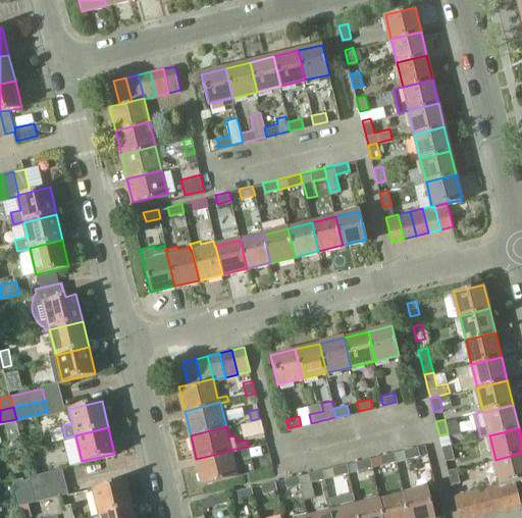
[(441,446),(445,459),(454,457),(451,444),(441,446)]
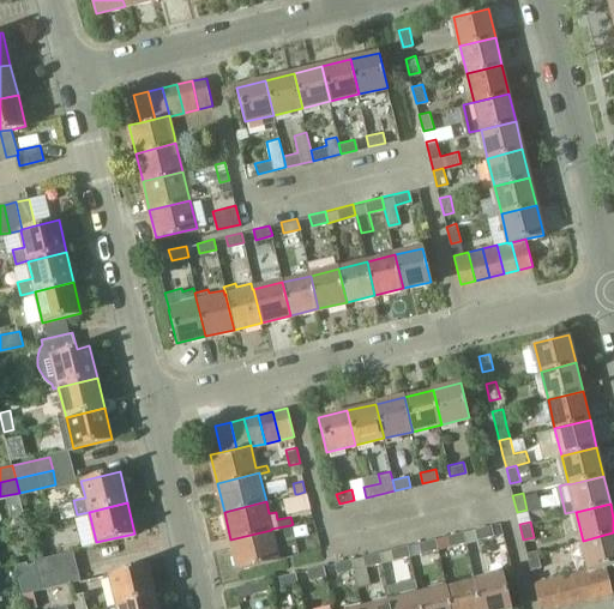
[(493,534),(491,523),(474,528),(476,537),(493,534)]
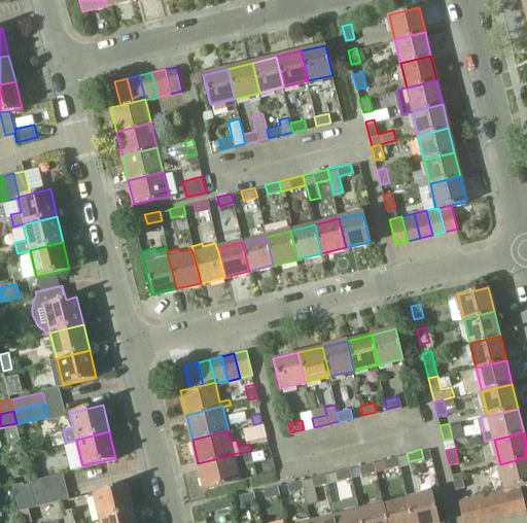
[(233,455),(198,463),(204,488),(239,480),(233,455)]
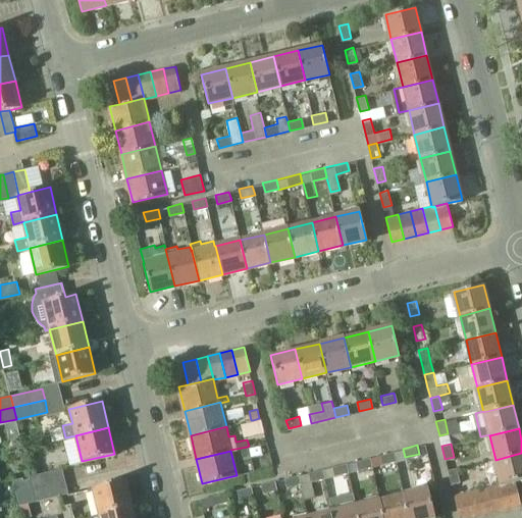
[(396,459),(394,451),(379,454),(381,463),(396,459)]
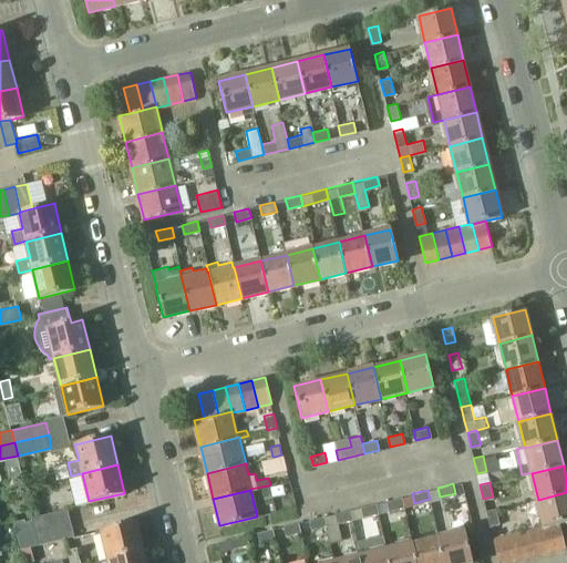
[(566,519),(566,492),(538,500),(544,523),(543,524),(543,525),(546,524),(559,521),(566,519)]
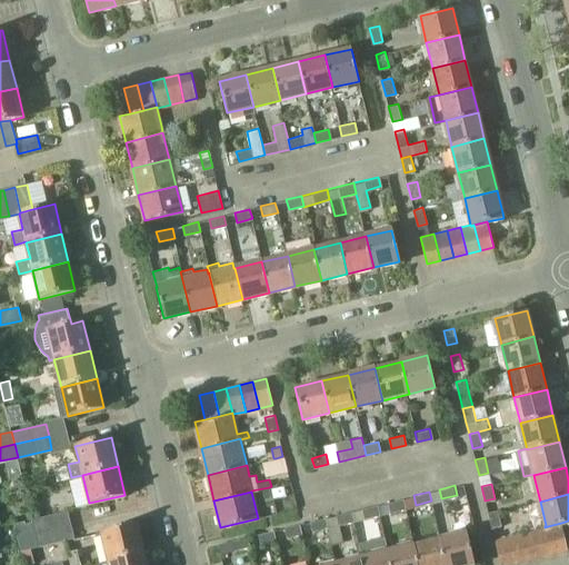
[(405,507),(402,498),(388,502),(390,512),(405,507)]
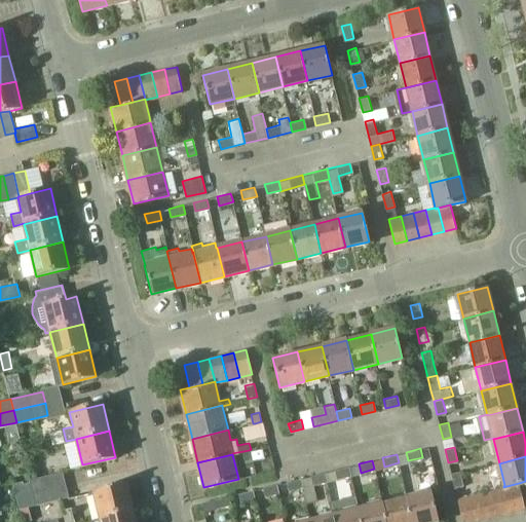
[(348,467),(325,472),(327,481),(327,482),(337,480),(336,478),(350,475),(348,467)]
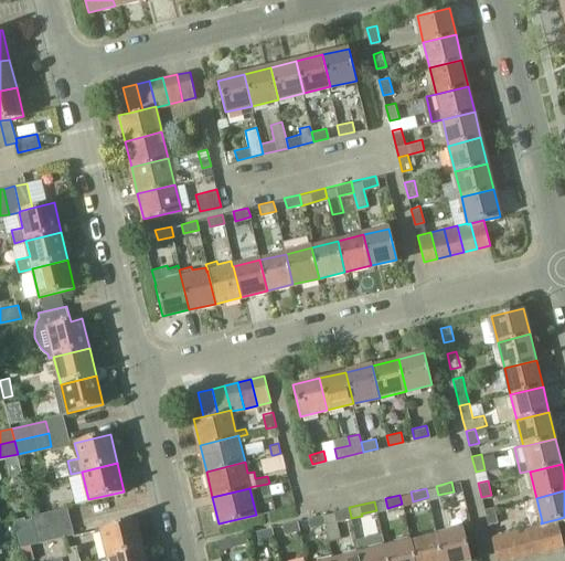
[(484,508),(488,524),(498,521),(493,506),(484,508)]
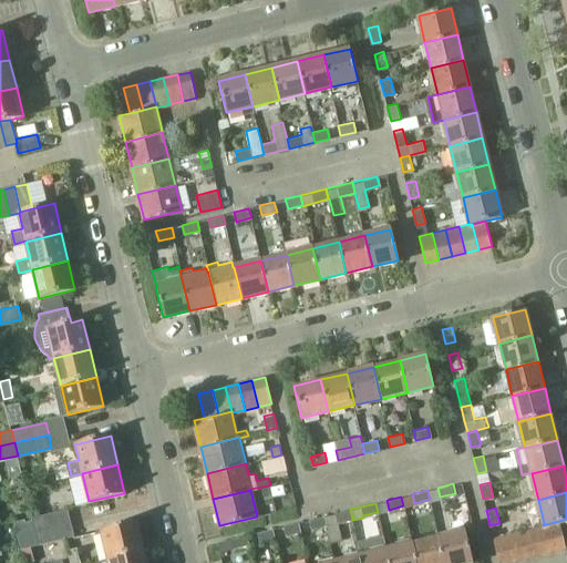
[(70,522),(66,509),(32,517),(35,531),(70,522)]
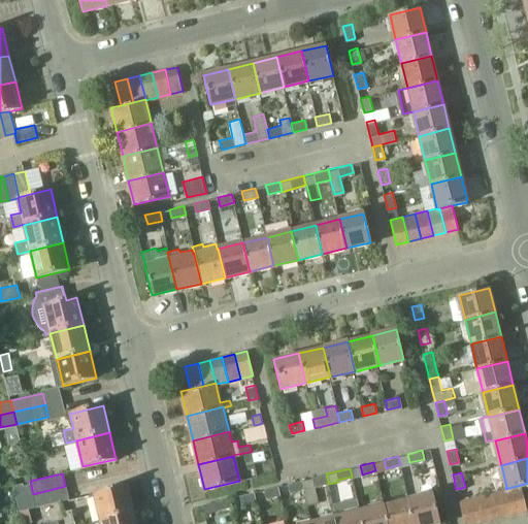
[(314,486),(328,483),(326,473),(301,480),(303,489),(307,504),(318,501),(314,486)]
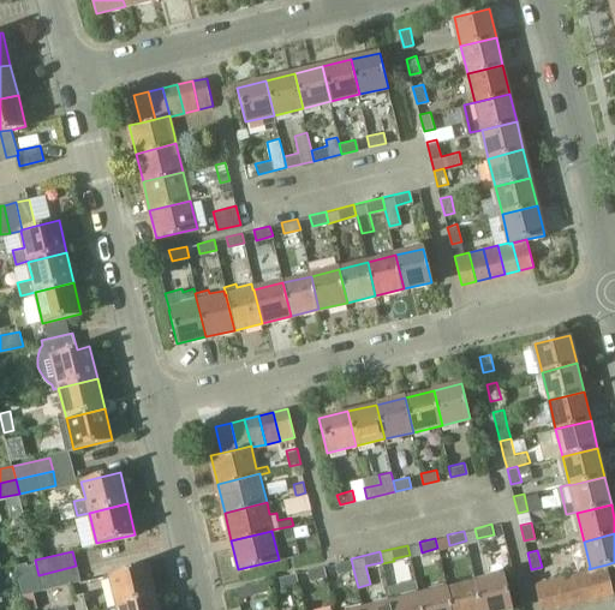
[(353,569),(351,558),(323,566),(326,575),(330,593),(342,590),(338,573),(353,569)]
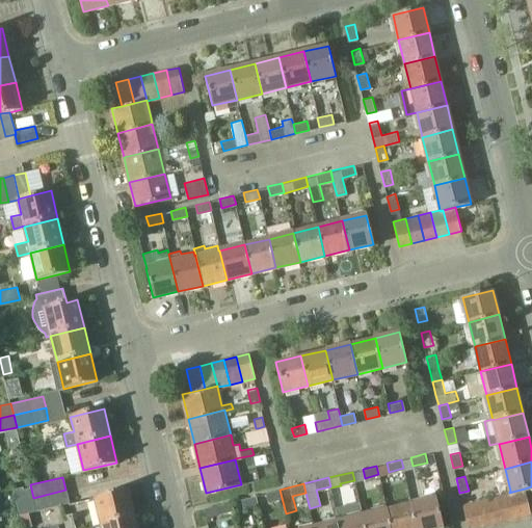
[(28,511),(22,486),(14,489),(20,513),(28,511)]
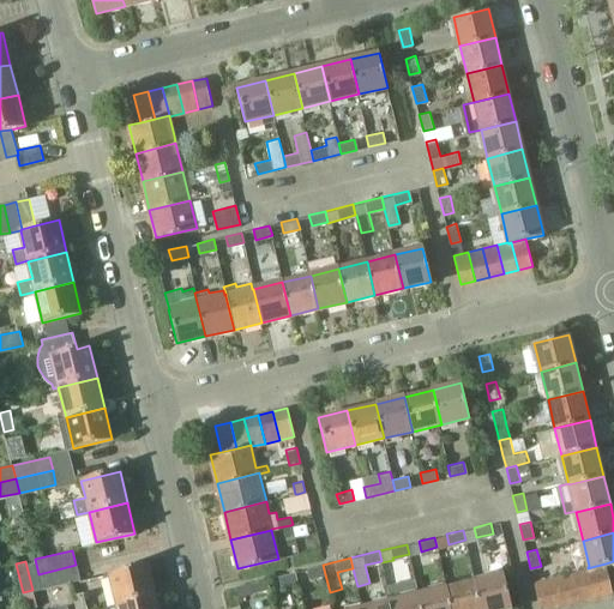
[(109,573),(116,604),(155,595),(148,564),(109,573)]
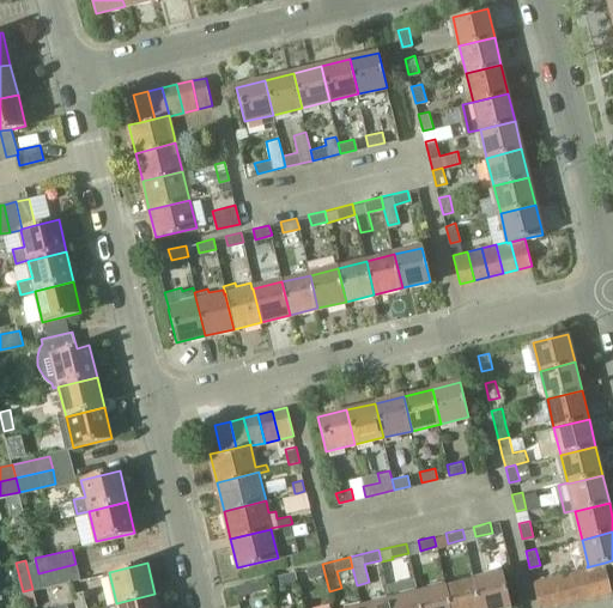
[(590,566),(598,594),(612,590),(605,563),(590,566)]
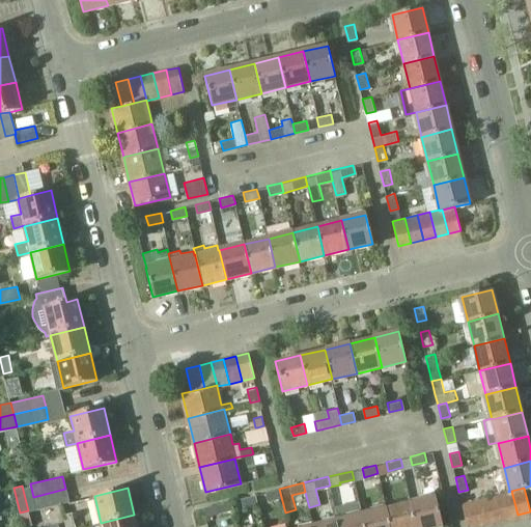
[(68,500),(65,489),(33,497),(36,508),(68,500)]
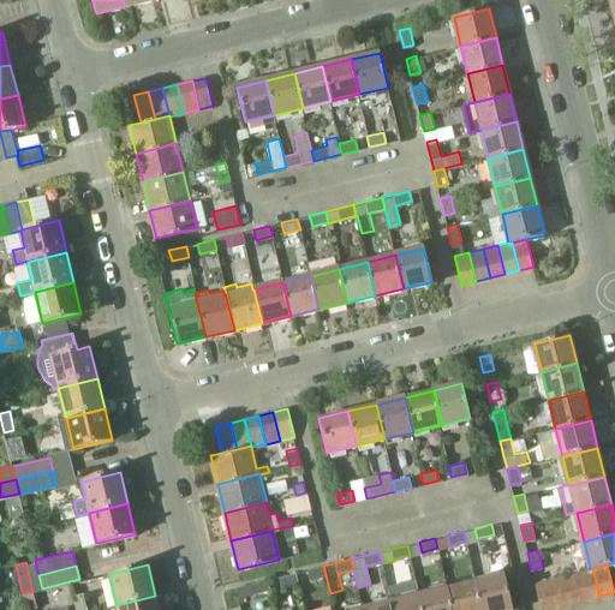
[(309,580),(326,575),(323,566),(306,569),(309,580)]
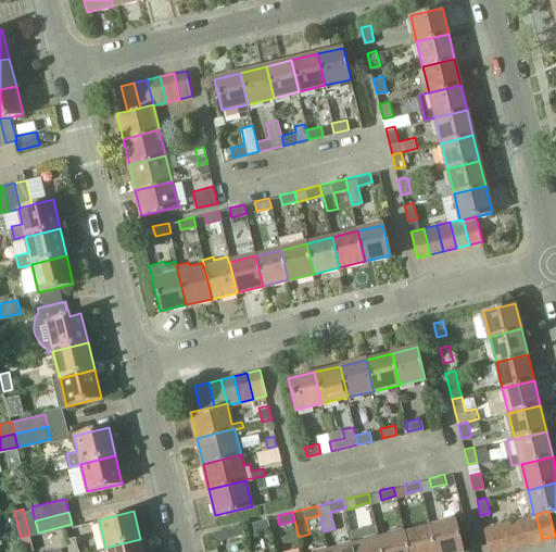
[(522,516),(529,542),(542,539),(535,514),(532,515),(532,514),(522,516)]
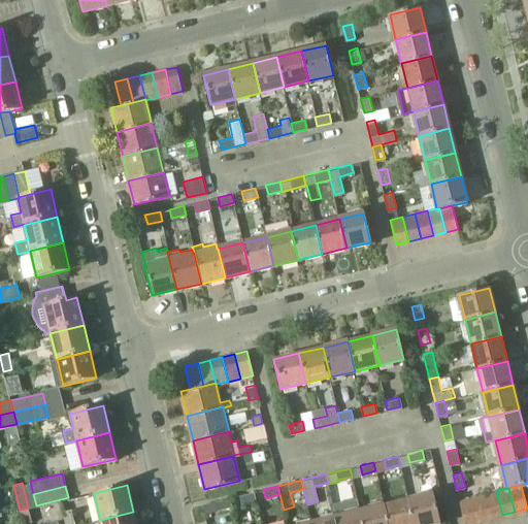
[(484,493),(490,518),(502,515),(496,490),(484,493)]
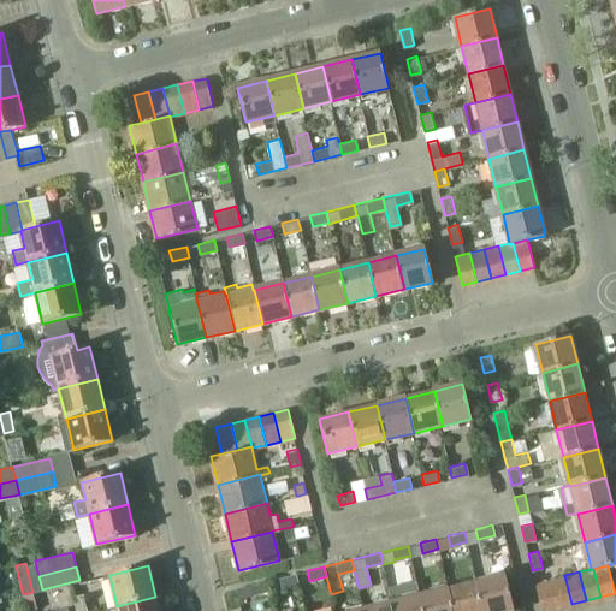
[(298,583),(296,574),(279,577),(282,588),(298,583)]
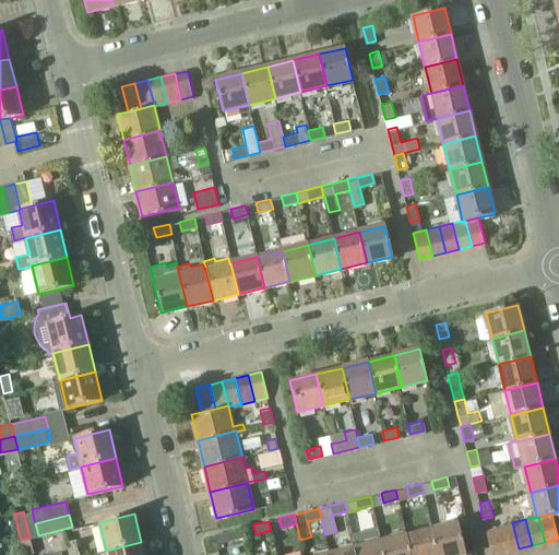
[(431,528),(438,554),(459,554),(465,554),(458,521),(431,528)]
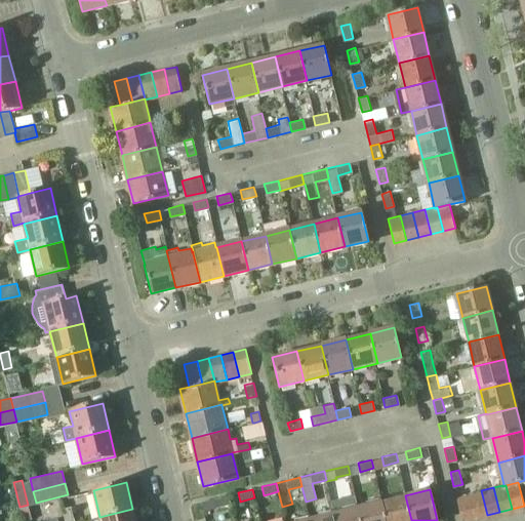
[(469,493),(475,518),(487,515),(481,490),(469,493)]
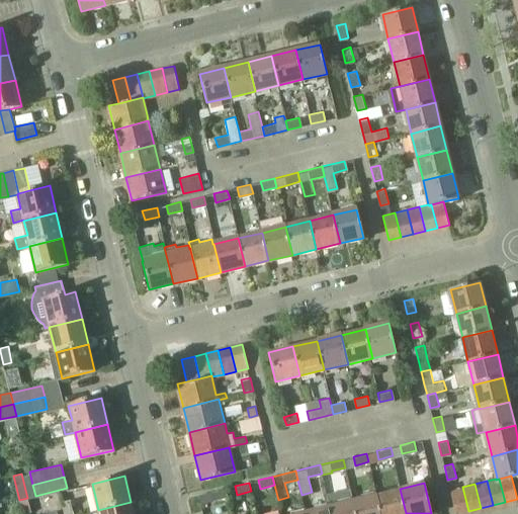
[(468,511),(462,487),(450,490),(456,513),(468,511)]
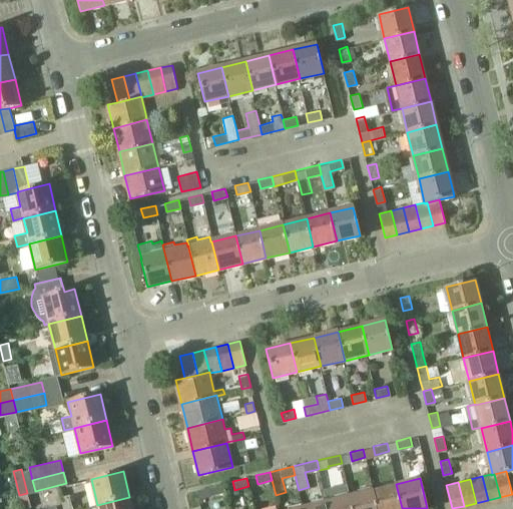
[(224,492),(222,484),(208,487),(210,495),(224,492)]
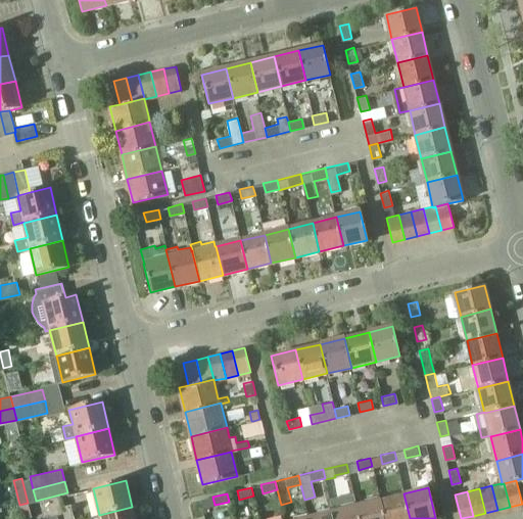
[(410,518),(403,493),(380,500),(384,518),(410,518)]
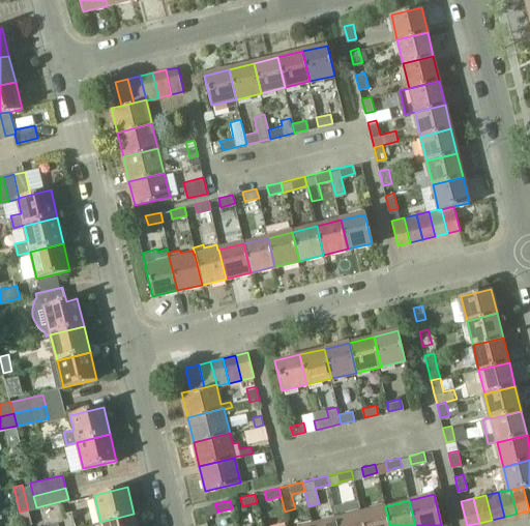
[(334,508),(337,518),(339,525),(363,525),(360,513),(347,516),(345,505),(334,508)]
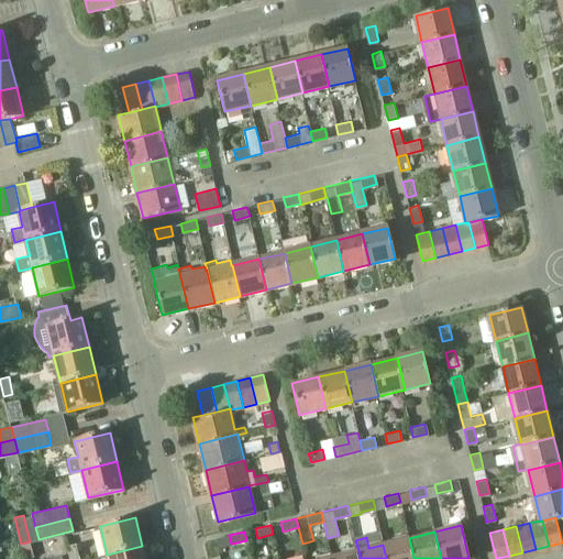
[(383,545),(386,558),(414,558),(409,538),(383,545)]
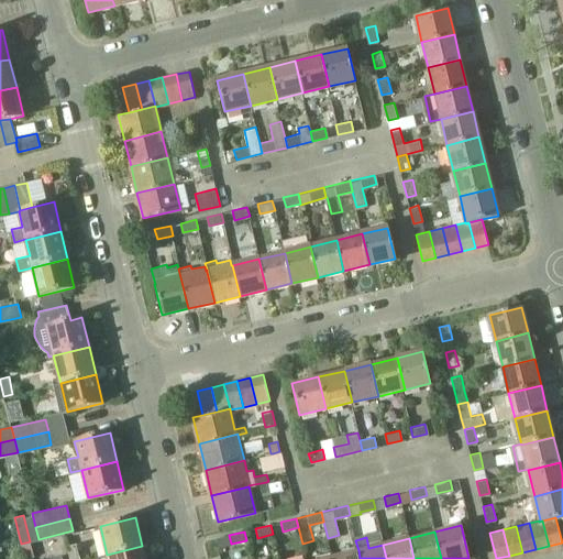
[(80,558),(77,544),(68,546),(72,558),(80,558)]
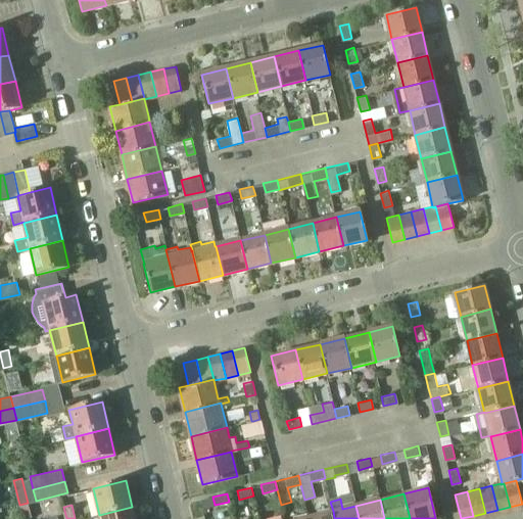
[(135,518),(132,507),(99,515),(100,518),(135,518)]
